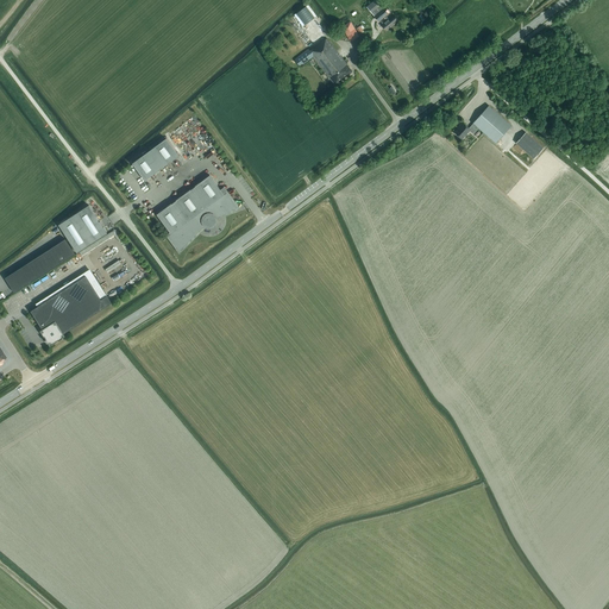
[(374,0),(366,7),(371,13),(381,5),(380,4),(382,2),(380,0),(374,0)]
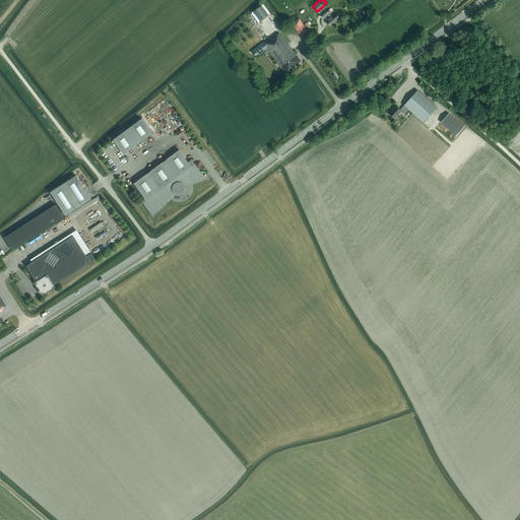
[(327,7),(320,14),(324,18),(324,17),(327,20),(326,21),(330,26),(340,17),(336,13),(332,17),(329,14),(331,12),(327,7)]
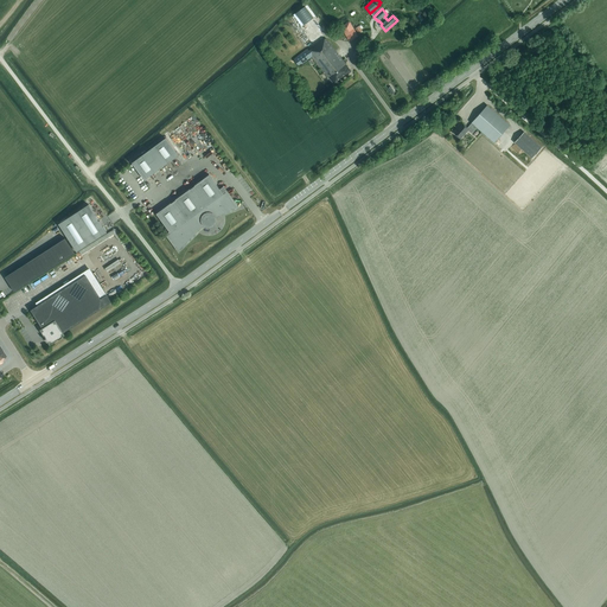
[(358,37),(350,23),(342,27),(350,42),(358,37)]
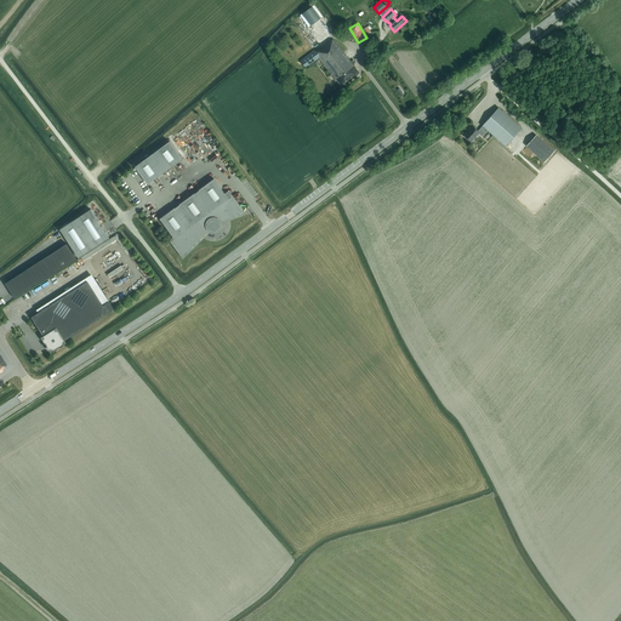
[(351,62),(332,40),(317,52),(314,50),(301,61),(306,68),(318,58),(335,80),(336,79),(342,86),(359,73),(353,64),(355,63),(353,61),(351,62)]
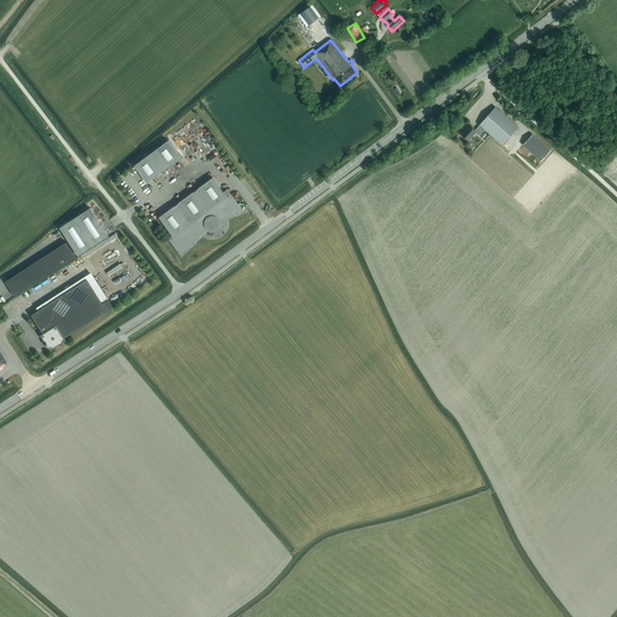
[(476,133),(480,136),(485,130),(501,145),(518,127),(495,107),(479,125),(480,125),(475,130),(469,124),(465,129),(466,129),(462,135),(468,141),(476,133)]
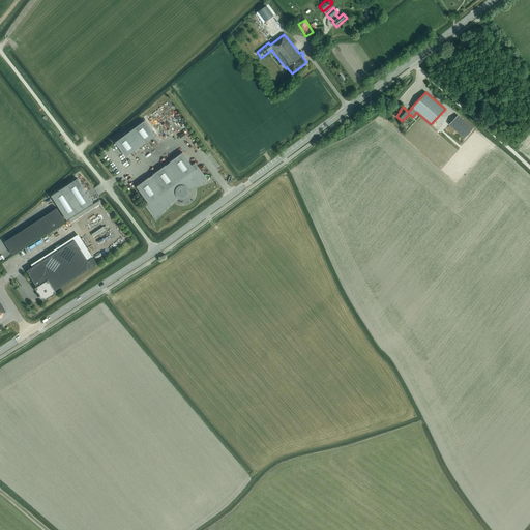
[(465,138),(473,128),(458,115),(449,124),(465,138)]
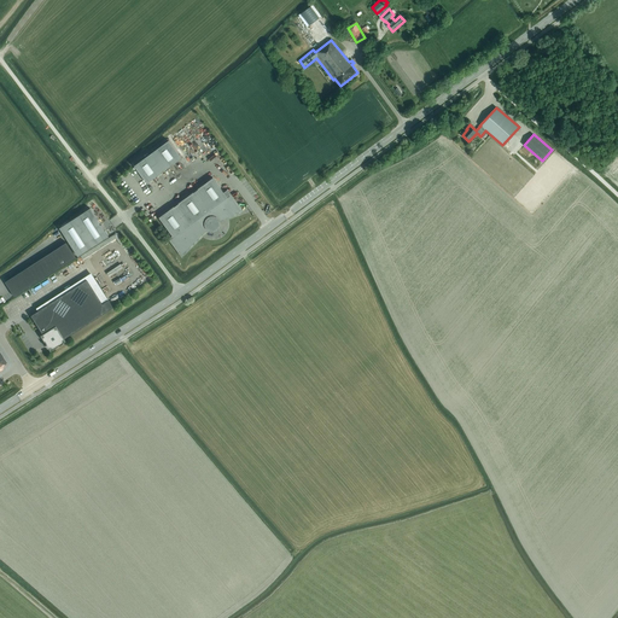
[(169,140),(134,165),(147,184),(162,173),(162,172),(167,168),(167,169),(181,158),(169,140)]
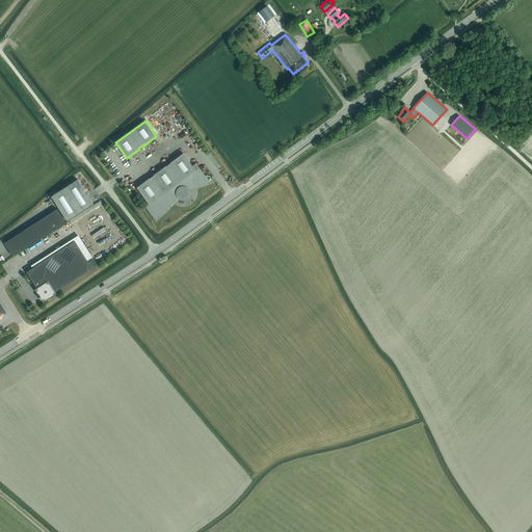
[(188,191),(188,190),(208,181),(197,168),(195,169),(183,153),(136,187),(149,204),(147,206),(157,219),(180,196),(181,197),(182,197),(183,197),(184,197),(185,197),(186,197),(187,196),(187,195),(188,195),(188,194),(188,193),(188,192),(188,191)]
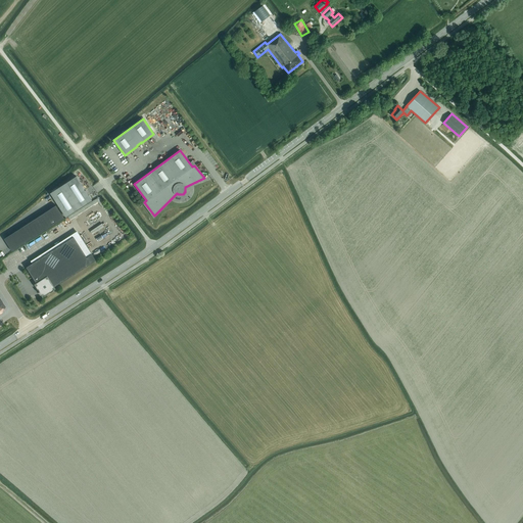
[(50,193),(66,217),(92,200),(86,190),(85,190),(83,186),(77,176),(50,193)]
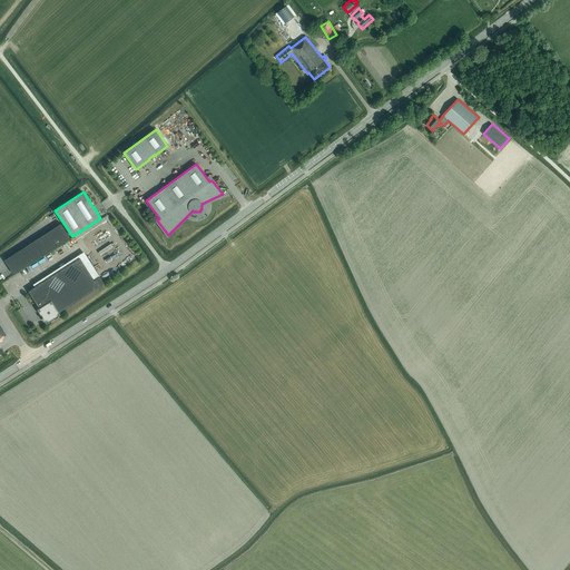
[(102,220),(108,217),(114,225),(116,223),(109,212),(100,216),(102,220)]
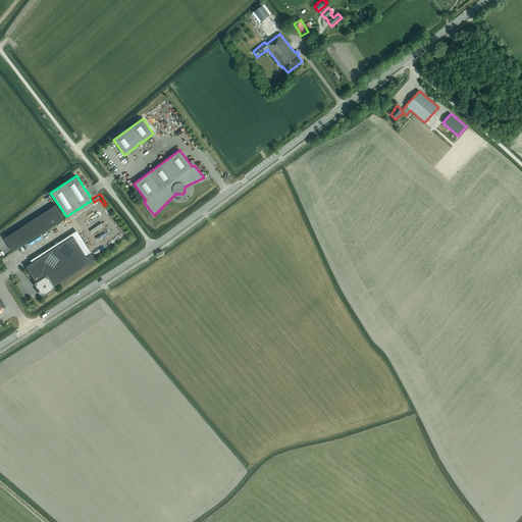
[(55,204),(4,238),(12,251),(64,218),(55,204)]
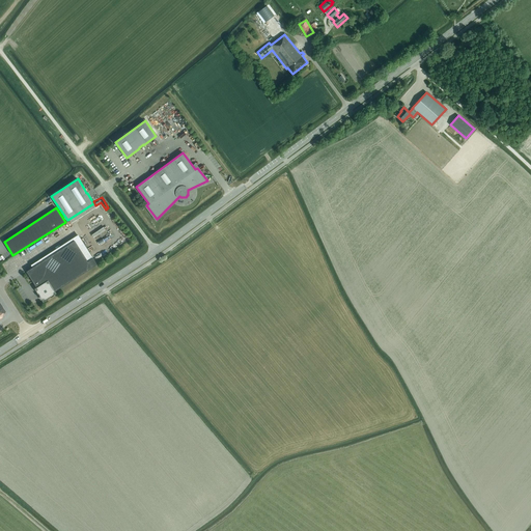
[(94,235),(107,227),(103,221),(91,229),(94,235)]
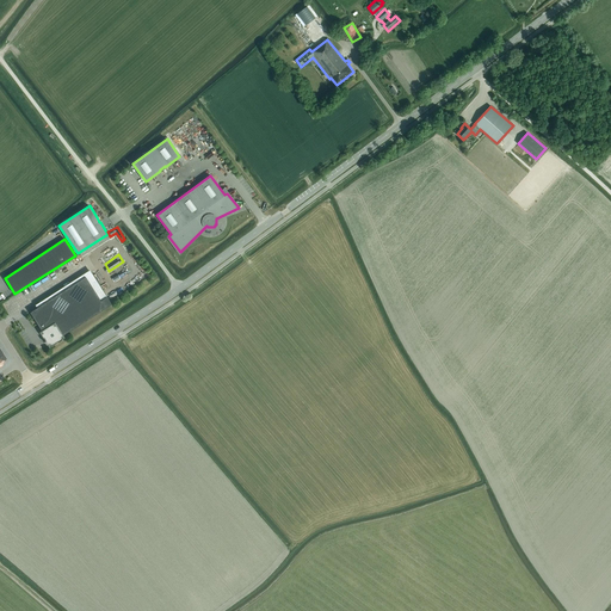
[(86,276),(31,312),(43,329),(41,332),(47,340),(45,341),(48,344),(50,346),(59,340),(60,341),(62,339),(65,337),(63,334),(105,306),(111,303),(107,297),(102,301),(86,276)]
